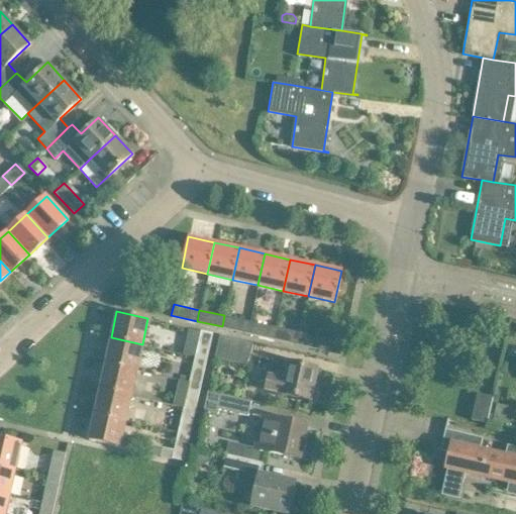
[(247,332),(249,321),(224,315),(222,326),(247,332)]
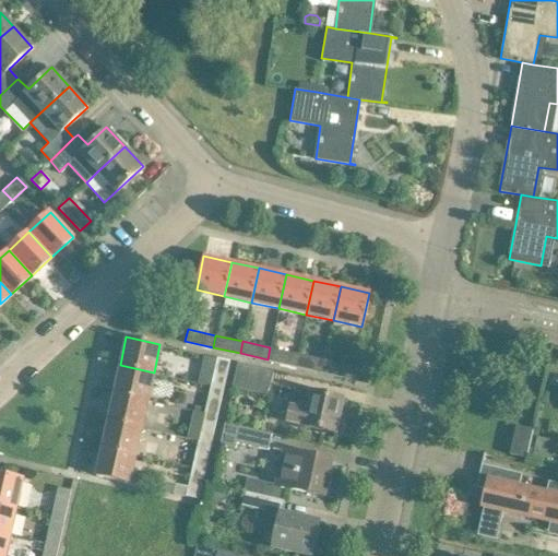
[(295,366),(297,353),(270,347),(268,359),(295,366)]
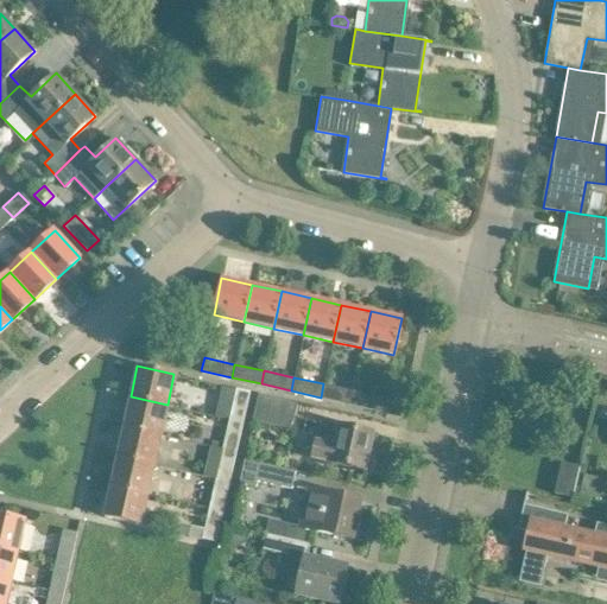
[(351,404),(353,390),(323,383),(321,398),(351,404)]
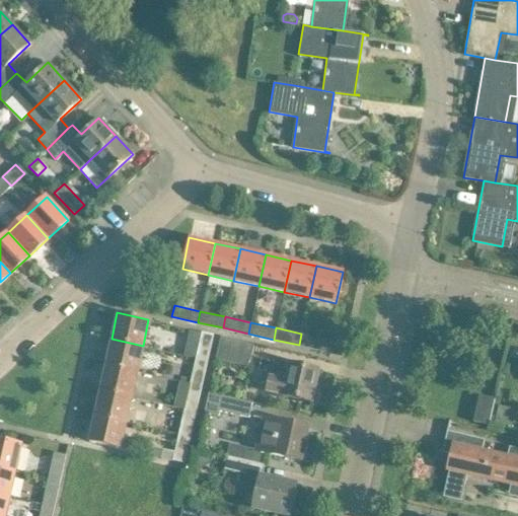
[(194,357),(206,360),(212,332),(200,329),(194,357)]
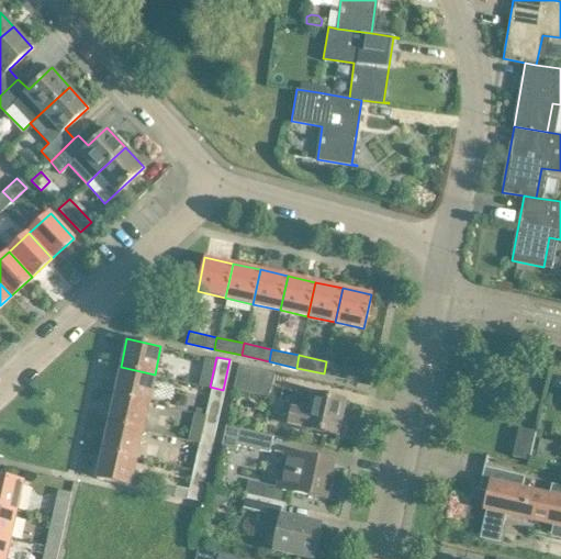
[(326,361),(324,373),(351,380),(355,367),(326,361)]
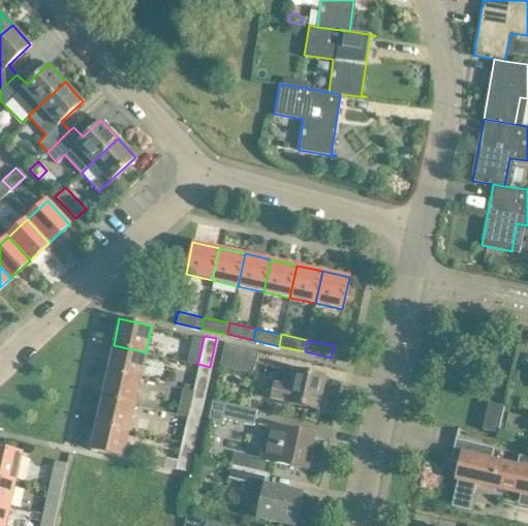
[(224,342),(219,365),(251,371),(256,348),(224,342)]
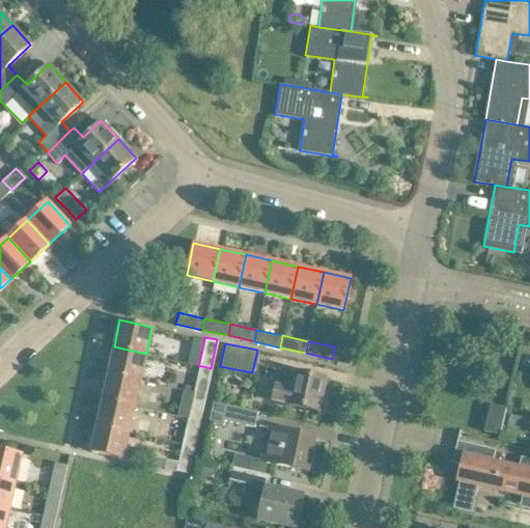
[(140,380),(146,354),(114,346),(108,372),(140,380)]
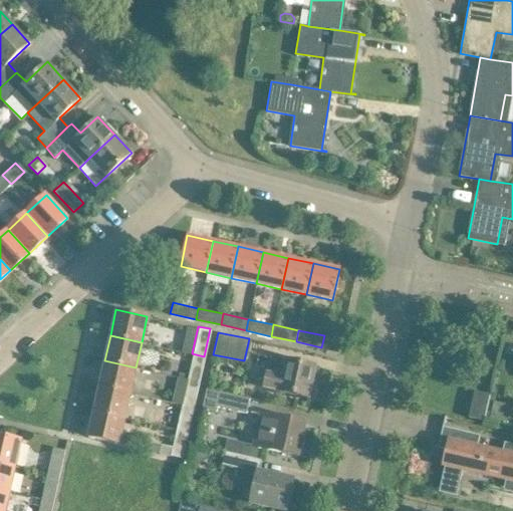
[(198,381),(204,356),(192,353),(187,378),(198,381)]
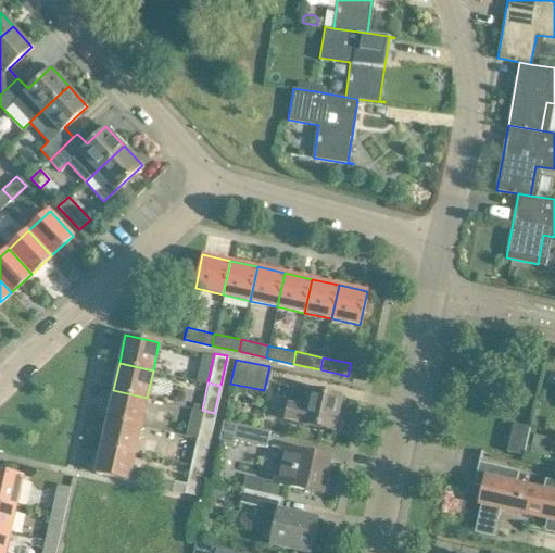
[(286,403),(282,418),(312,425),(333,429),(341,397),(319,391),(307,389),(292,386),(288,403),(286,403)]
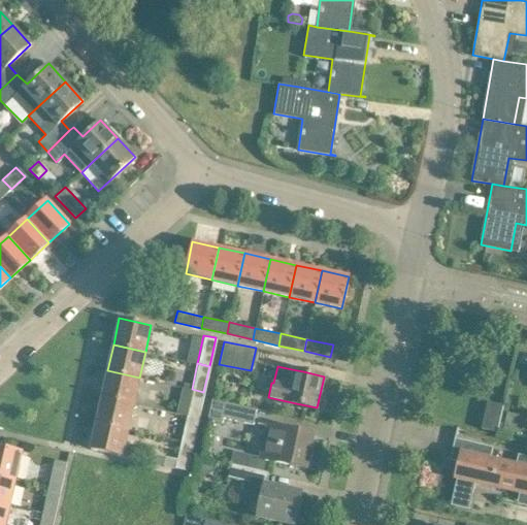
[(134,403),(139,378),(107,370),(102,396),(134,403)]
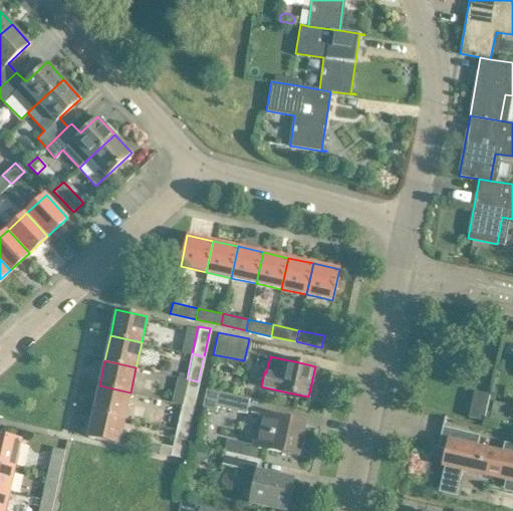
[(193,407),(198,381),(187,378),(182,404),(193,407)]
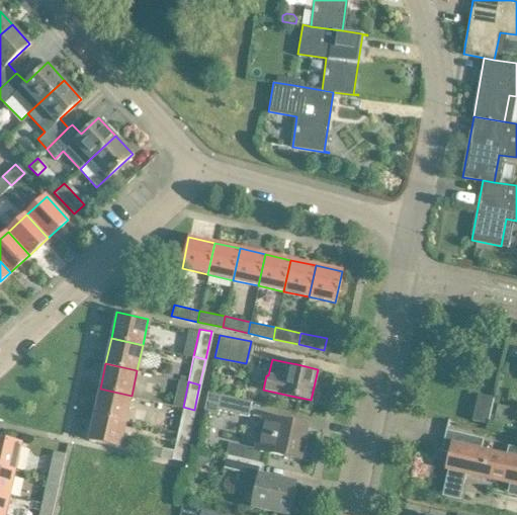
[(125,421),(132,396),(100,389),(94,414),(125,421)]
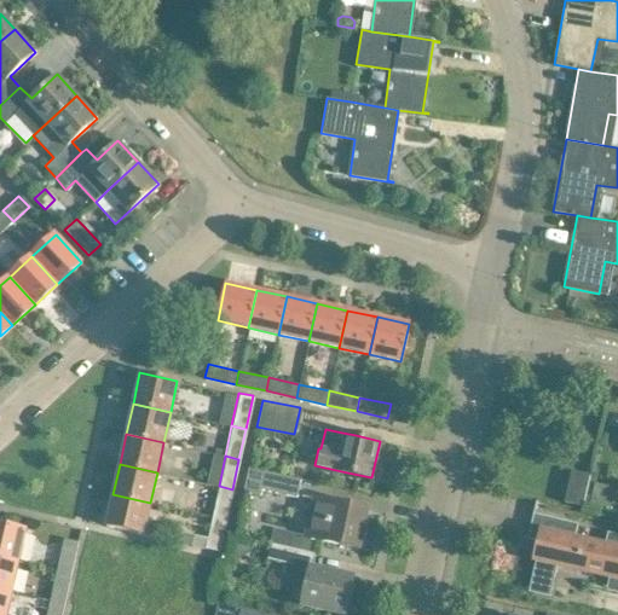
[(260,494),(261,489),(265,471),(248,468),(243,491),(260,494)]
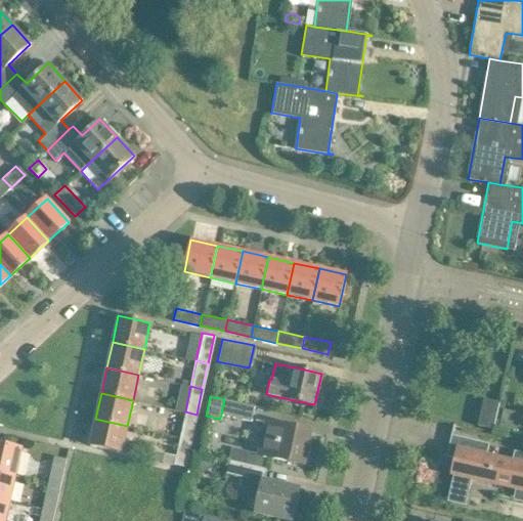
[(492,428),(498,401),(483,398),(477,425),(492,428)]
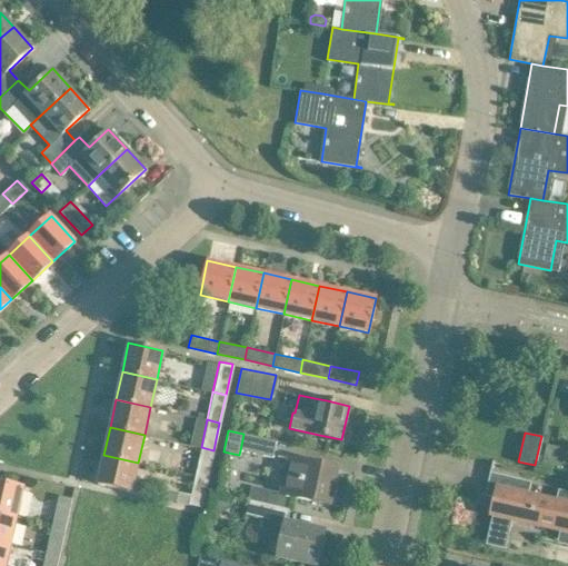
[(272,457),(276,440),(243,434),(240,450),(272,457)]
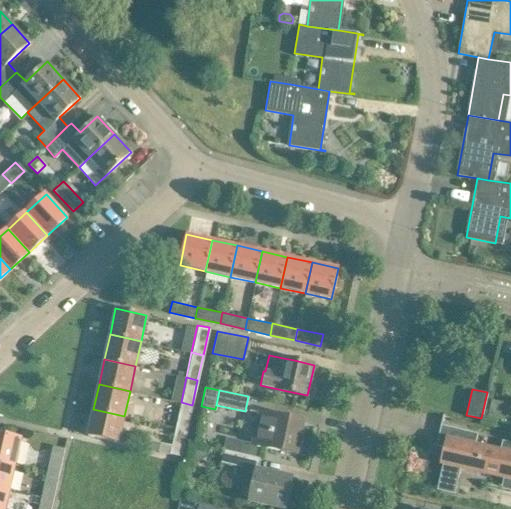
[(510,391),(505,390),(502,403),(510,405),(510,391)]
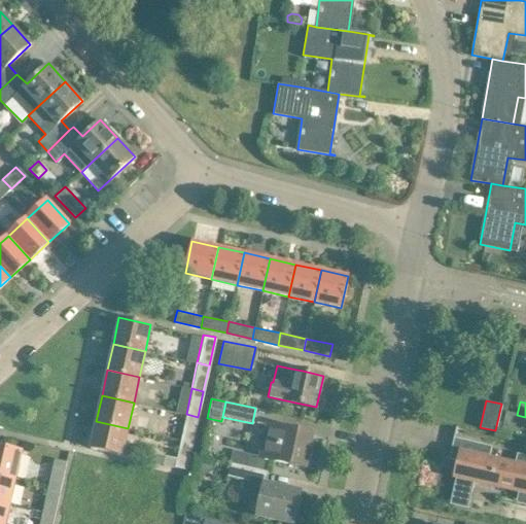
[(193,443),(198,417),(186,414),(180,440),(193,443)]
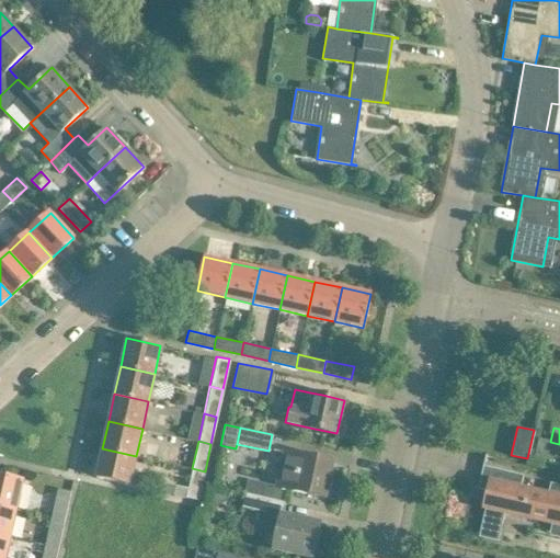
[(129,485),(136,456),(102,448),(95,477),(129,485)]
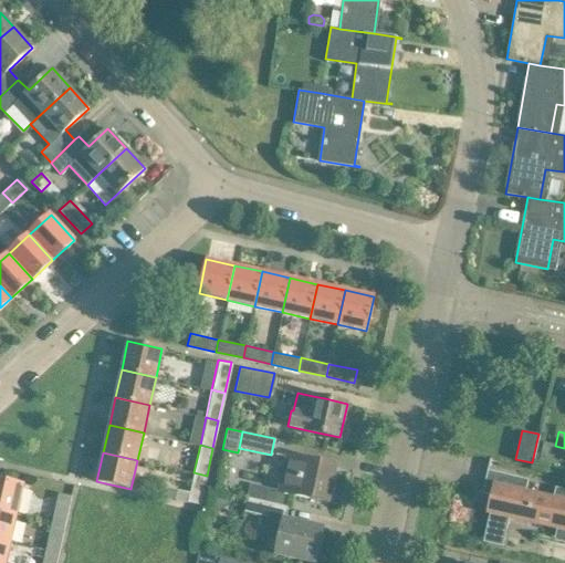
[(335,466),(314,460),(285,455),(278,490),(327,501),(335,466)]
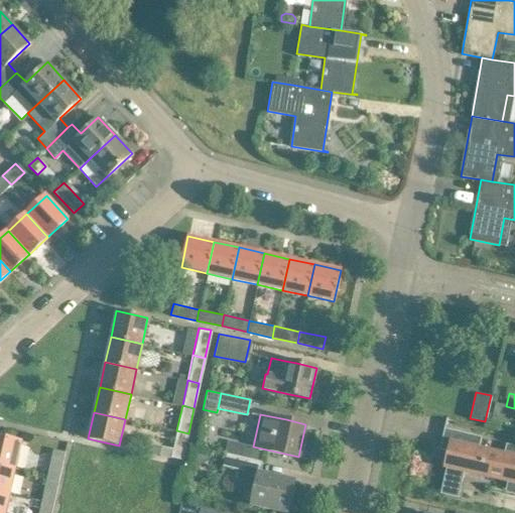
[(439,493),(458,497),(464,470),(507,480),(504,492),(514,494),(514,444),(505,442),(503,455),(479,450),(481,436),(443,427),(438,447),(436,447),(436,449),(447,452),(444,466),(445,466),(439,493)]
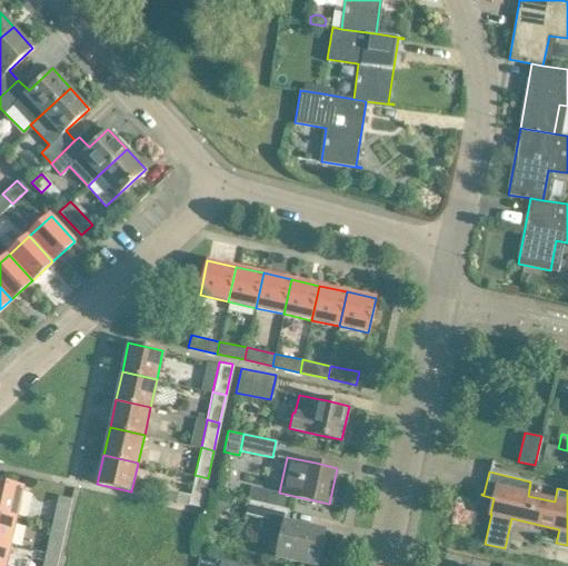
[(201,507),(208,478),(195,475),(190,494),(189,500),(189,504),(201,507)]
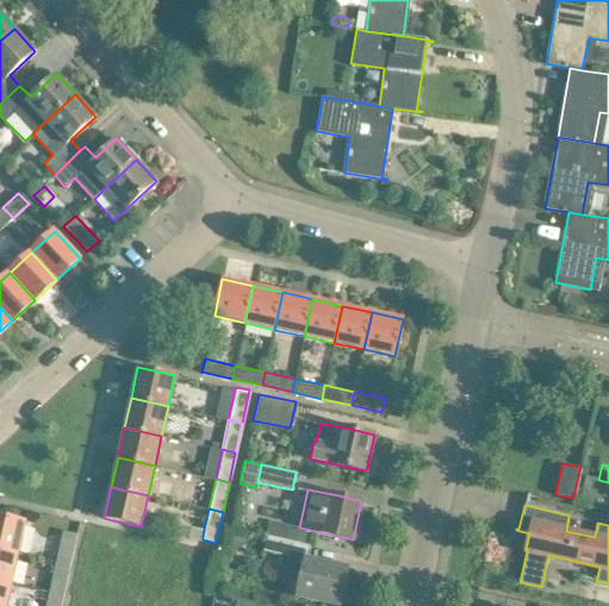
[(0,548),(18,553),(25,522),(0,516),(0,548)]
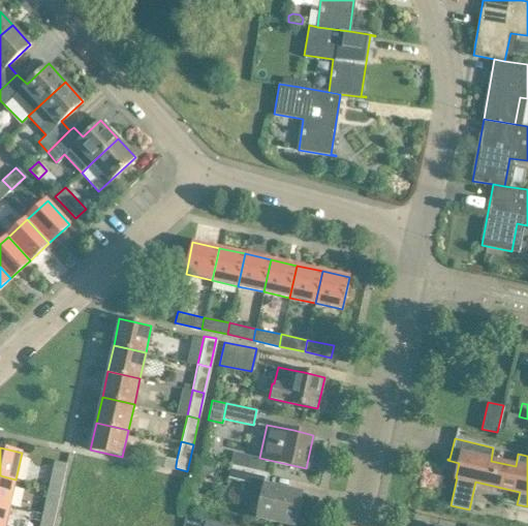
[(150,453),(148,462),(176,468),(176,465),(177,459),(150,453)]
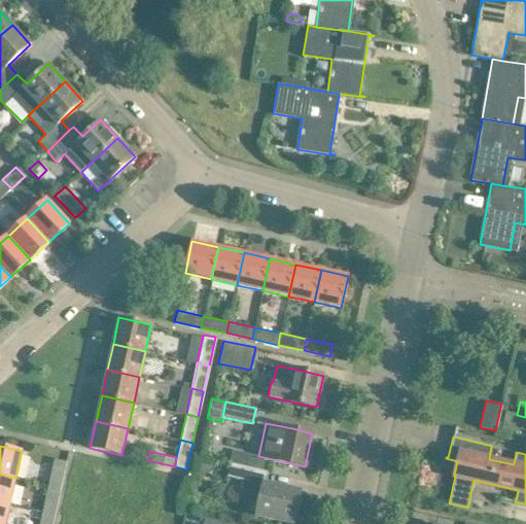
[(48,485),(60,488),(66,461),(55,458),(48,485)]
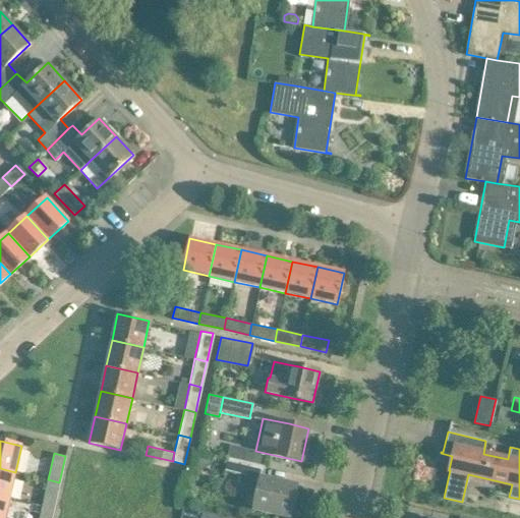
[(264,465),(244,461),(228,458),(225,470),(247,475),(243,492),(257,495),(253,509),(270,513),(289,517),(296,485),(262,477),(264,465)]
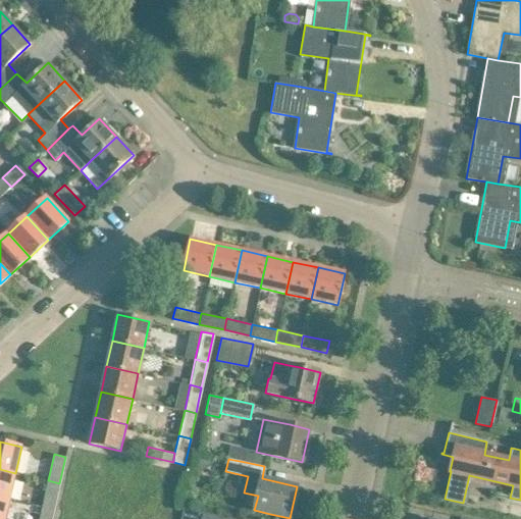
[(0,496),(9,499),(15,473),(0,469),(0,496)]
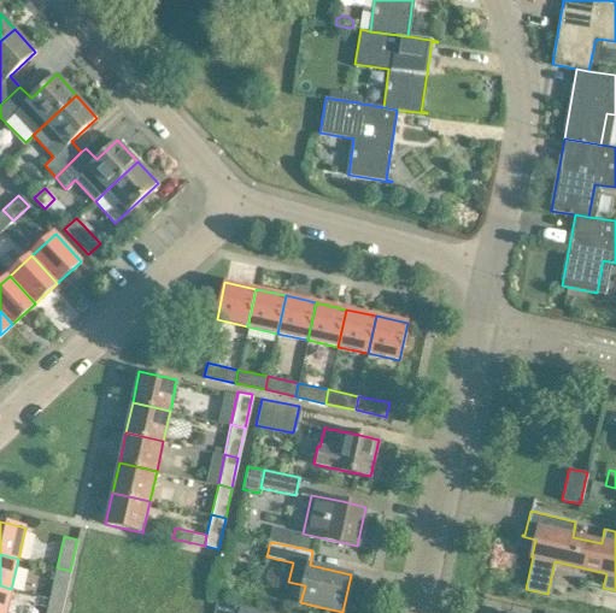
[(64,601),(70,571),(57,567),(50,597),(64,601)]
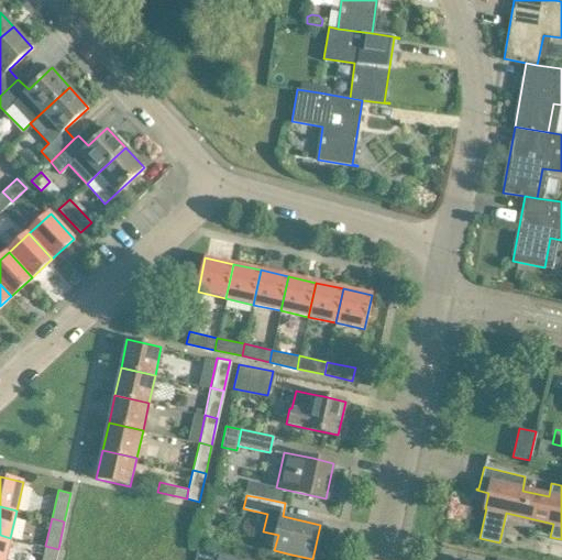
[(0,559),(4,559),(10,538),(0,535),(0,559)]
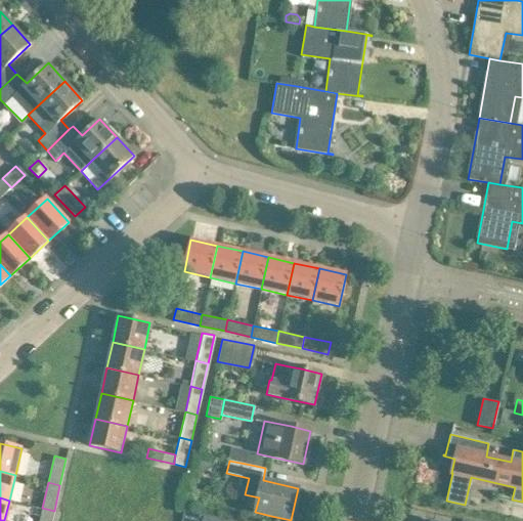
[(51,520),(54,511),(42,508),(39,520),(51,520)]
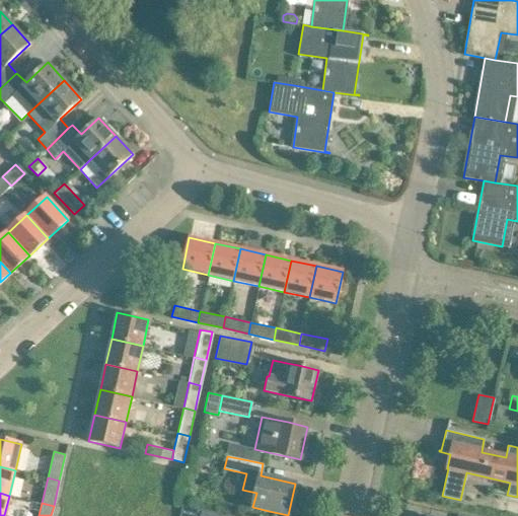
[(230,515),(181,506),(178,515),(230,515)]
